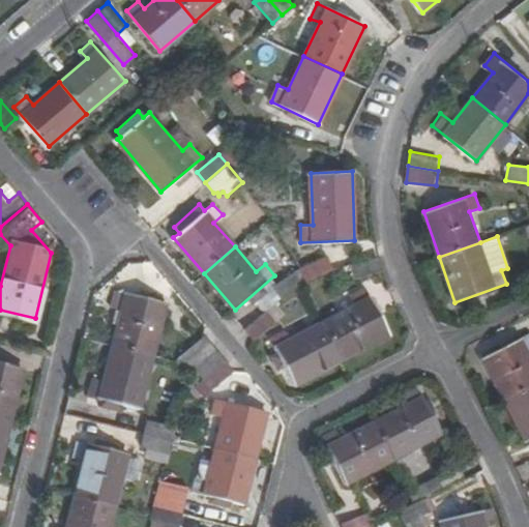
[(309,281),(333,268),(326,254),(300,265),(303,269),(309,281)]
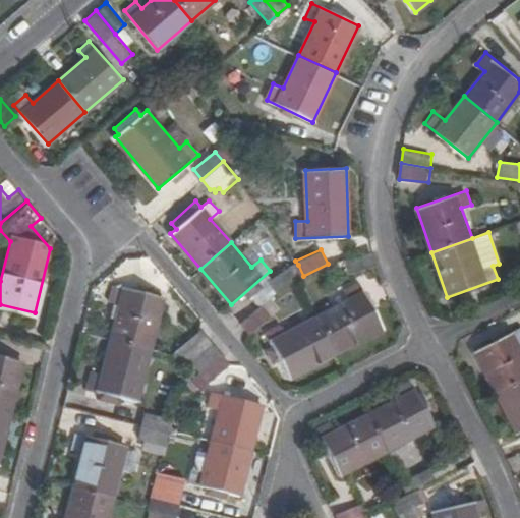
[(276,294),(303,276),(298,265),(295,261),(268,281),(276,294)]
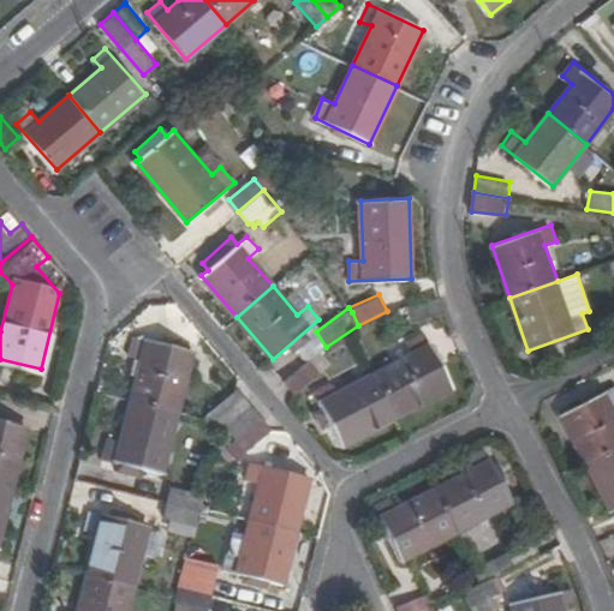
[(376,373),(399,415),(454,388),(424,330),(406,340),(412,353),(376,371),(376,373)]
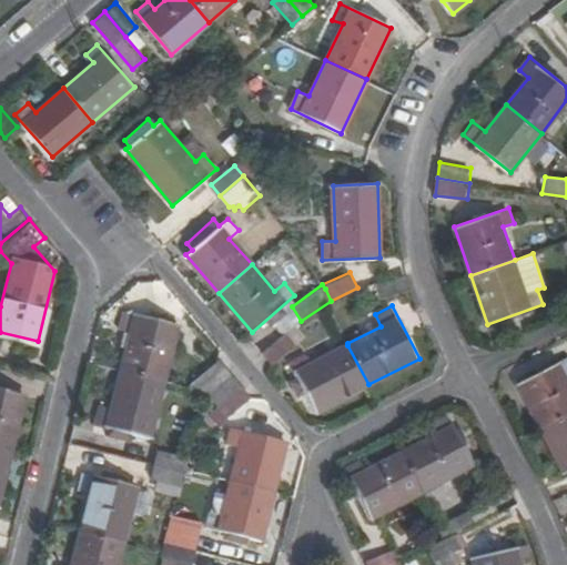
[(121,370),(165,381),(180,324),(123,310),(119,326),(131,330),(121,370)]
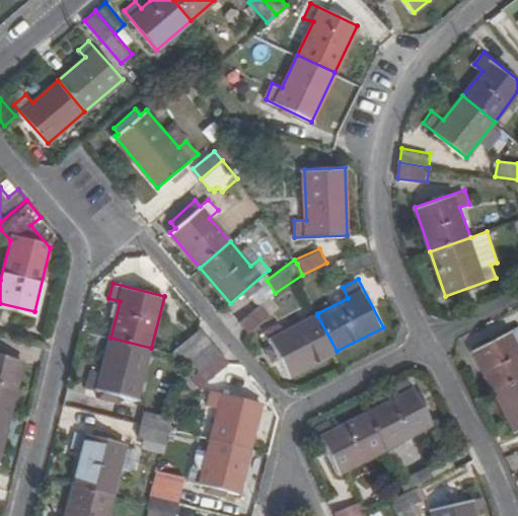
[(261,303),(237,319),(248,332),(270,314),(261,303)]
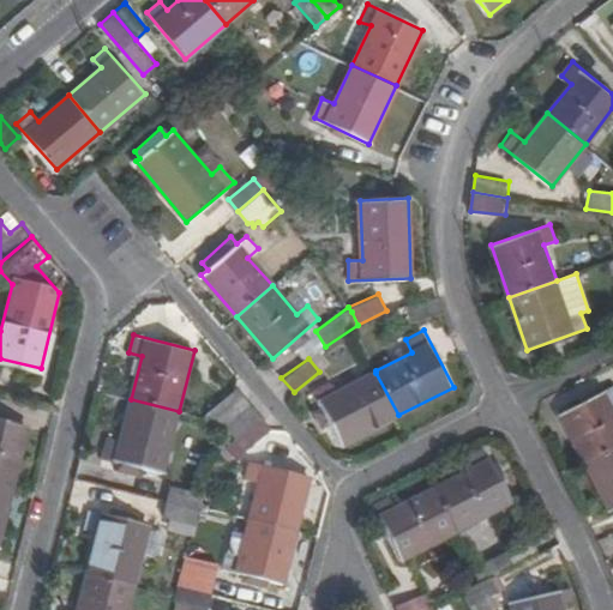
[(341,445),(398,415),(376,373),(376,370),(334,392),(328,380),(312,387),(341,445)]
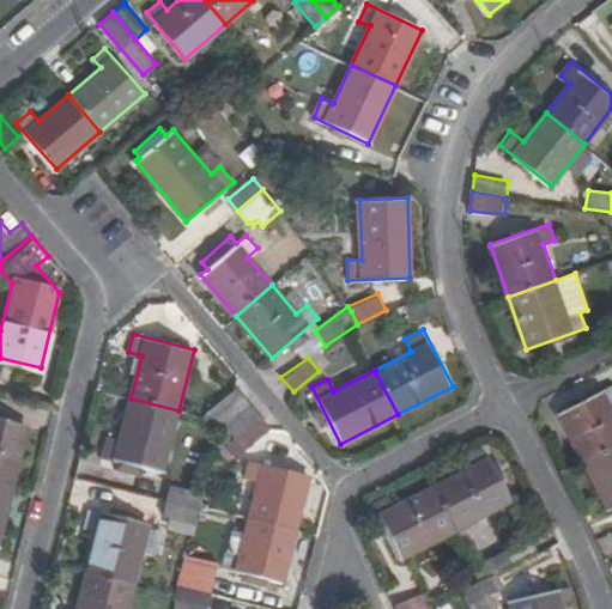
[(611,384),(559,412),(585,461),(611,446),(611,407),(611,384)]
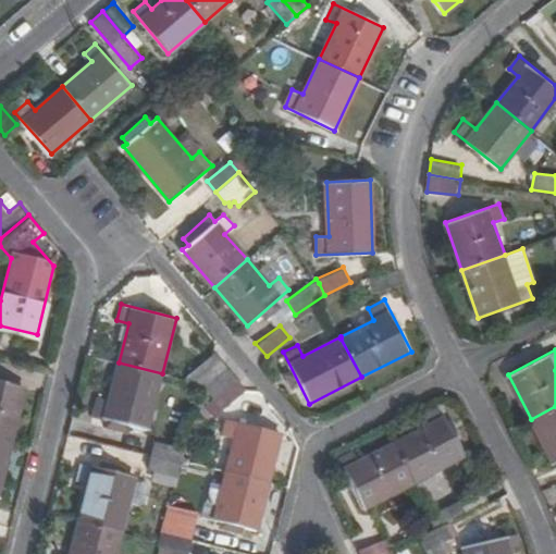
[(188,380),(208,403),(236,379),(218,355),(188,380)]
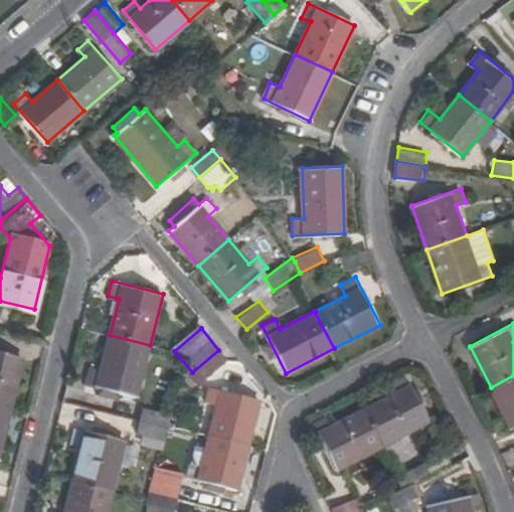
[(138,395),(150,345),(110,335),(102,370),(90,368),(86,383),(138,395)]
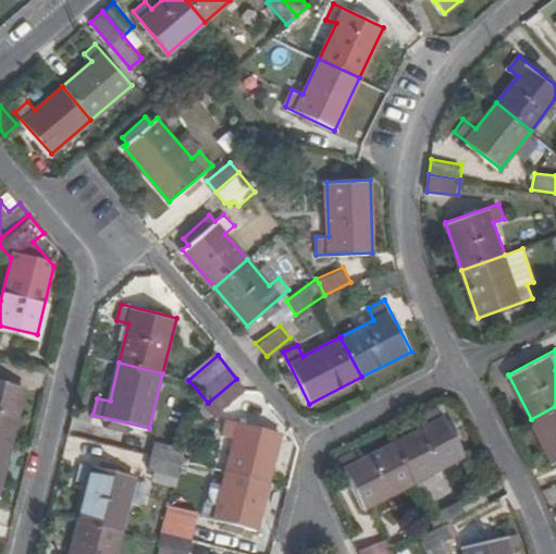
[(0,439),(11,442),(24,386),(0,379),(0,439)]
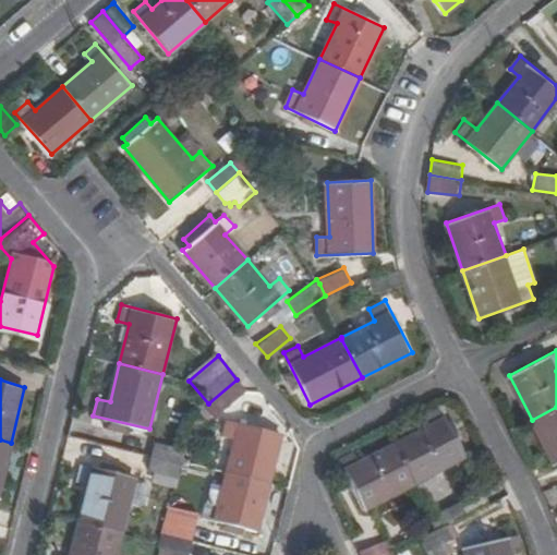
[(217,414),(246,390),(237,379),(208,403),(217,414)]
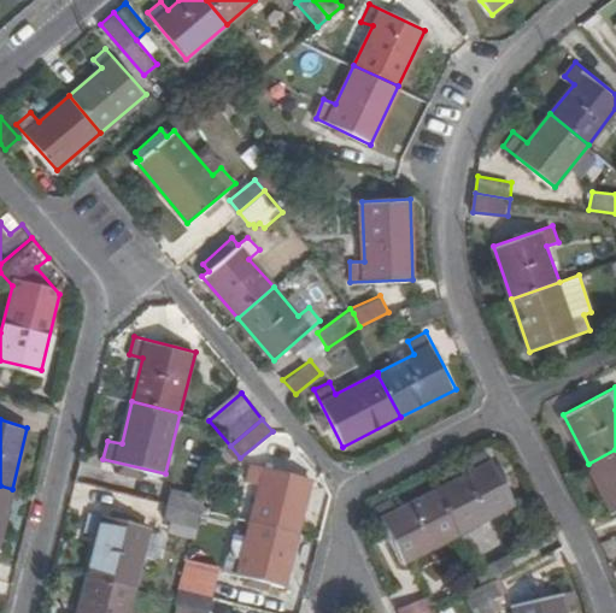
[(474,470),(438,488),(456,525),(461,534),(516,506),(487,448),(468,458),(474,470)]
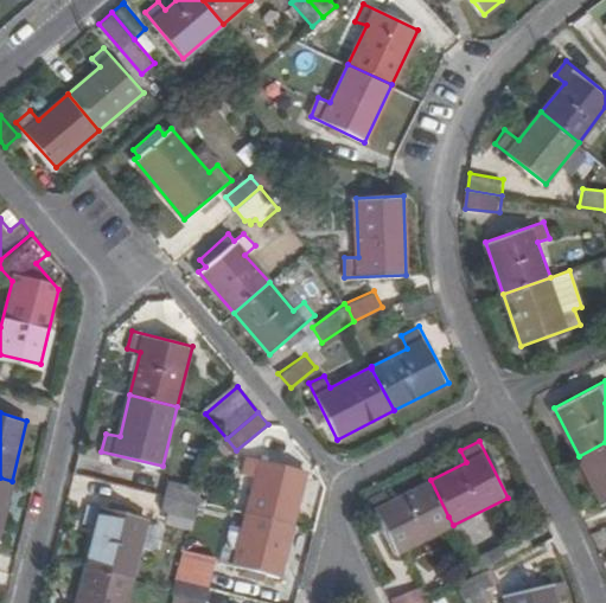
[(605,442),(579,456),(604,505),(605,502),(605,442)]
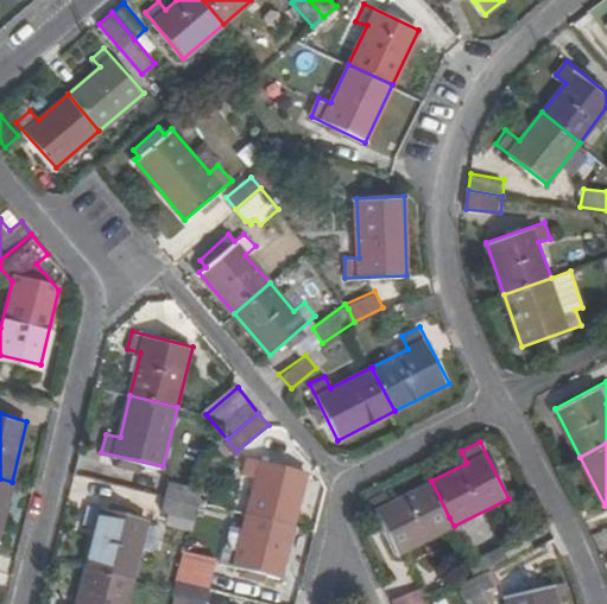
[(247,512),(293,523),(307,472),(247,457),(238,494),(250,496),(247,512)]
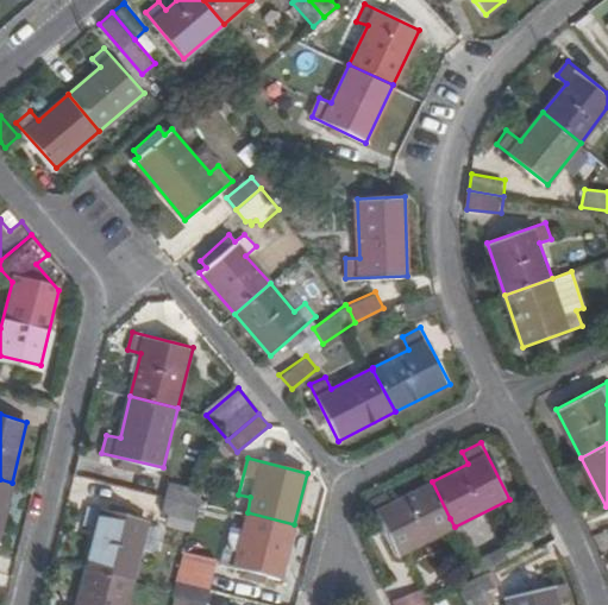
[(0,479),(0,530),(12,483),(0,479)]
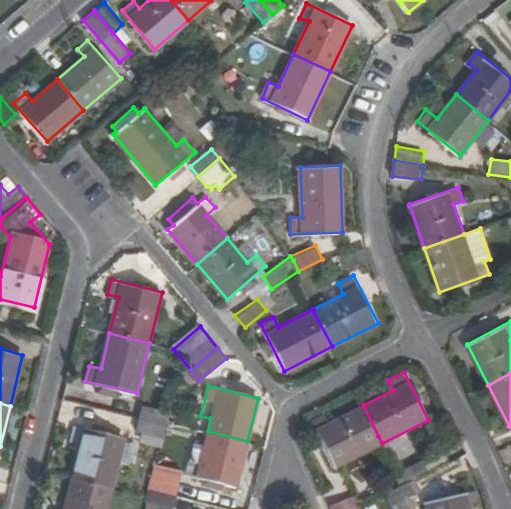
[(378,436),(363,405),(331,422),(326,413),(311,421),(333,467),(382,443),(378,436)]
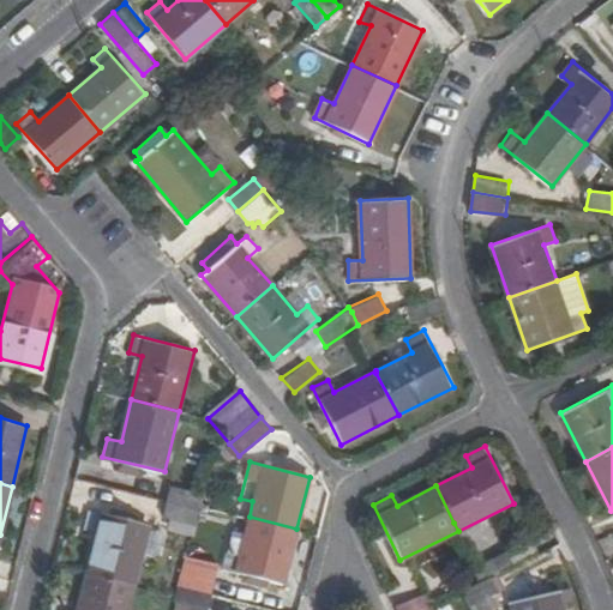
[(199,509),(199,505),(202,495),(169,488),(167,501),(199,509)]
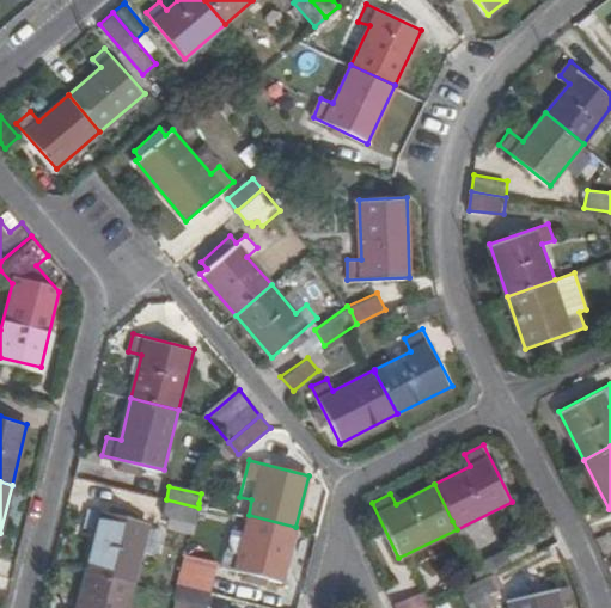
[(191,533),(199,508),(166,499),(163,514),(173,517),(170,529),(191,533)]
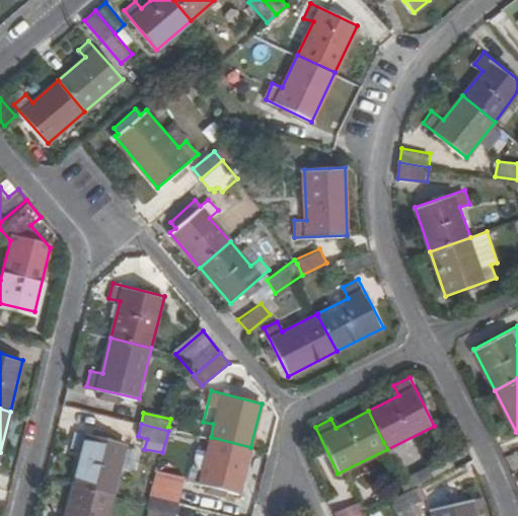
[(74,484),(114,494),(127,442),(75,430),(71,446),(83,450),(74,484)]
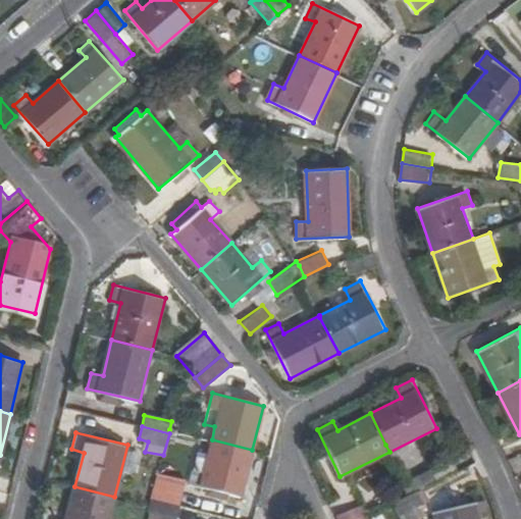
[(241,496),(252,450),(212,439),(209,454),(197,452),(190,482),(241,496)]
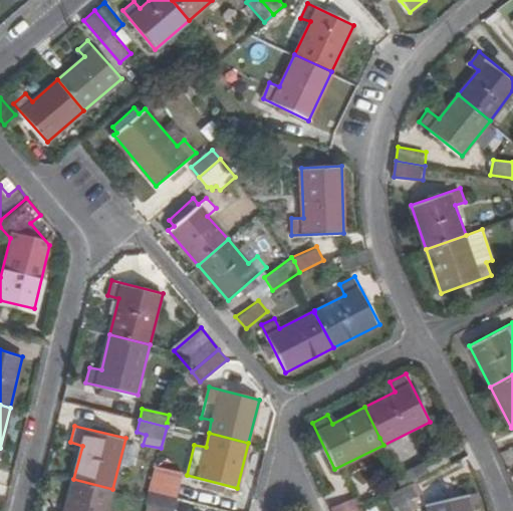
[(413,482),(451,463),(444,451),(396,475),(402,488),(413,482)]
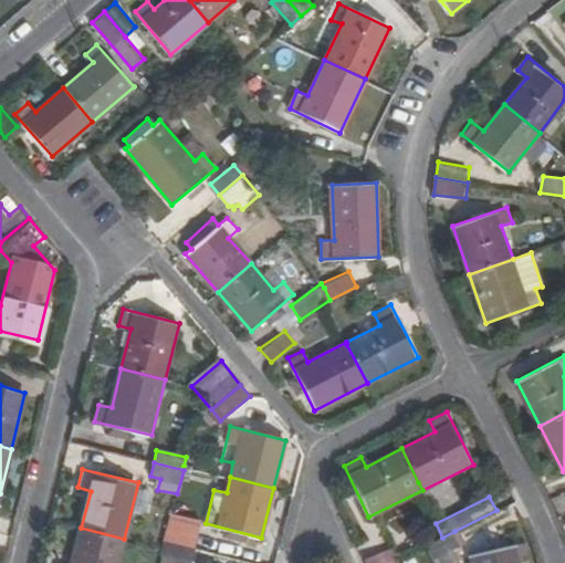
[(167,539),(196,546),(200,523),(173,515),(168,531),(167,539)]
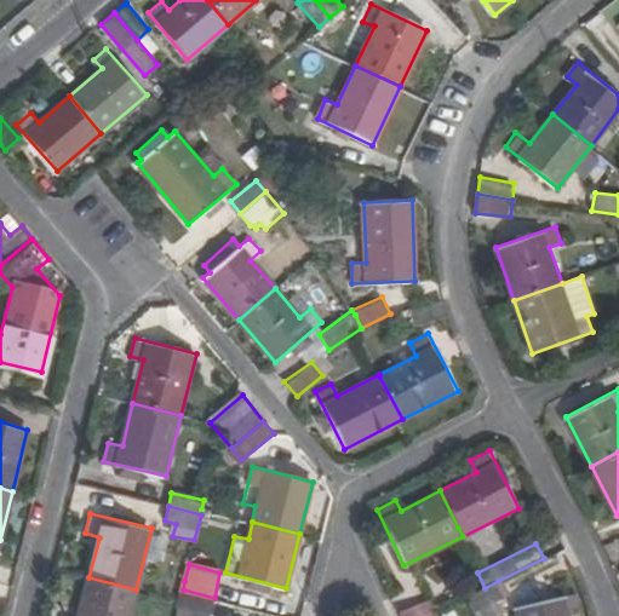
[(129,615),(136,589),(89,577),(78,615),(129,615)]
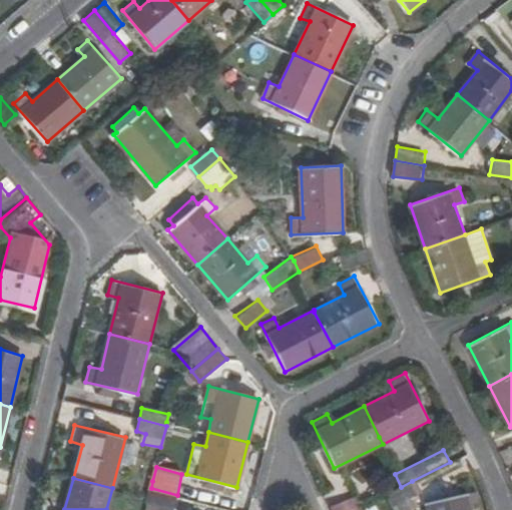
[(388,494),(395,509),(410,509),(418,506),(414,498),(418,494),(412,481),(401,487),(388,494)]
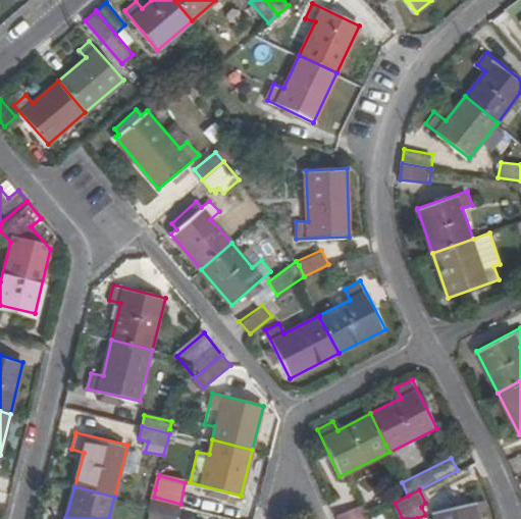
[(176,518),(180,504),(154,497),(151,507),(148,518),(176,518)]
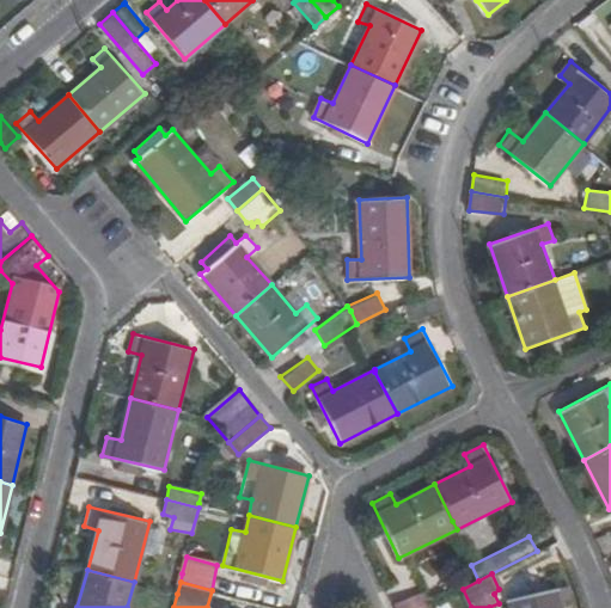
[(509,600),(511,607),(562,607),(562,606),(575,602),(570,585),(509,600)]
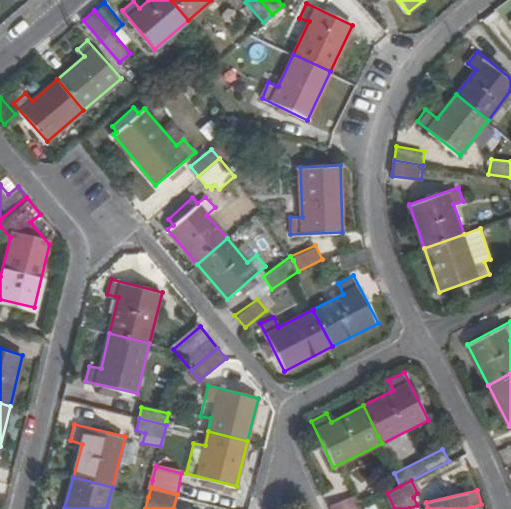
[(357,494),(329,504),(330,508),(351,508),(361,505),(357,494)]
